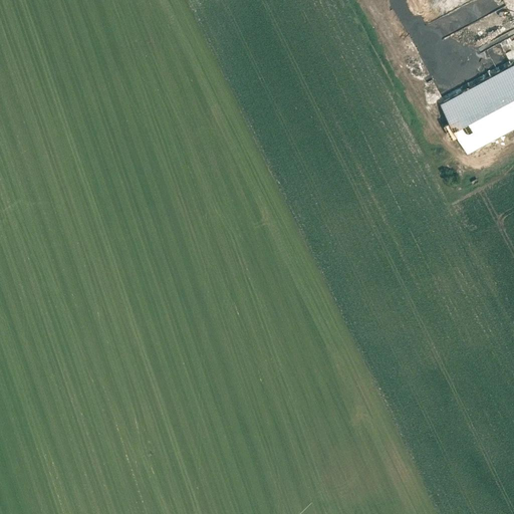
[(389,0),(397,14),(423,0),(389,0)]
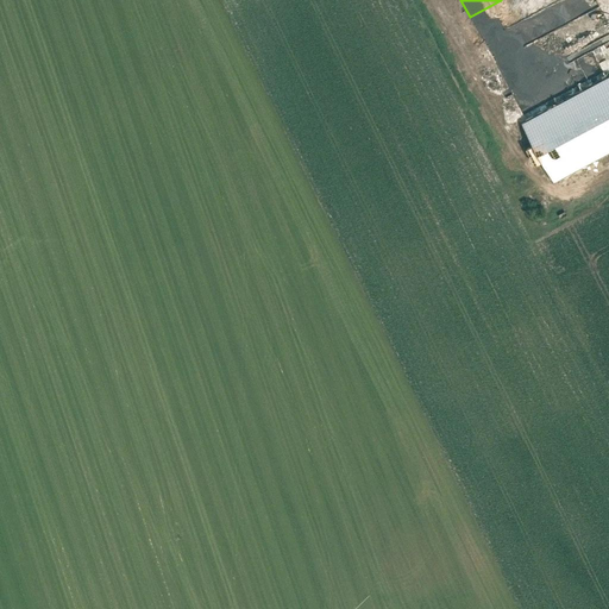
[(483,42),(562,0),(501,0),(470,17),(483,42)]
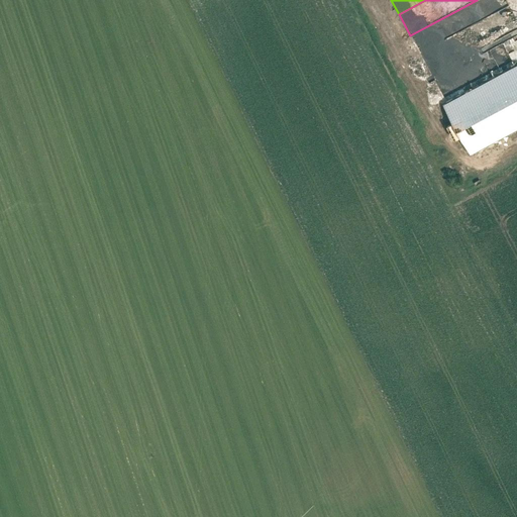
[(510,6),(512,5),(509,0),(477,0),(410,35),(408,36),(410,40),(404,43),(410,55),(416,52),(418,56),(420,55),(510,6)]
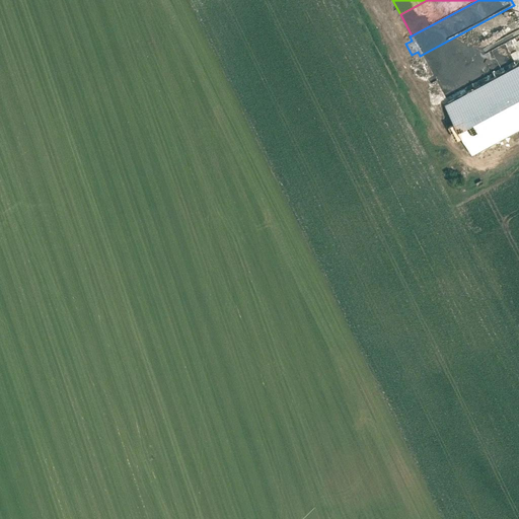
[(512,6),(422,55),(448,103),(518,65),(518,19),(512,6)]
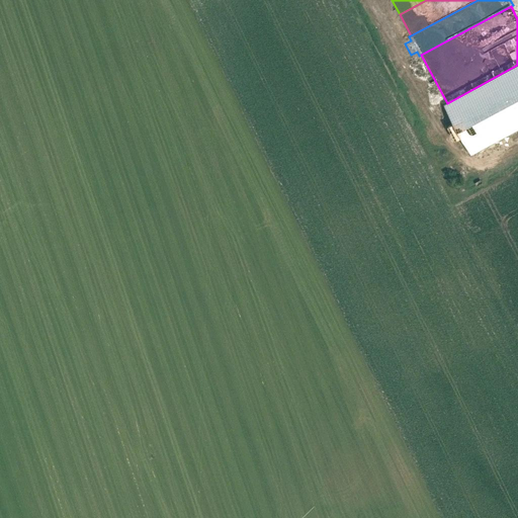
[(447,103),(443,104),(470,155),(517,130),(517,65),(447,103)]
